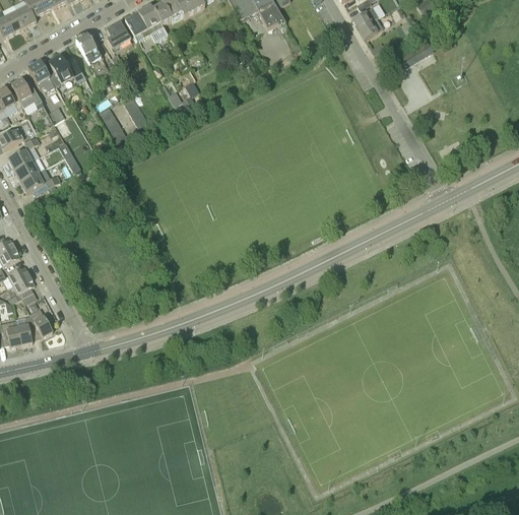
[(28,4),(35,16),(46,10),(40,0),(26,0),(28,4)]
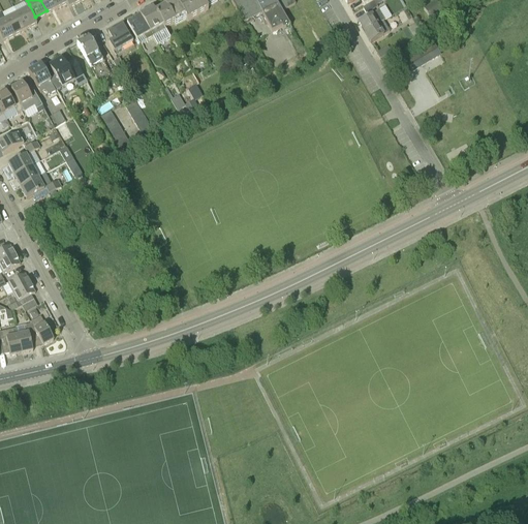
[(40,0),(47,10),(57,5),(55,0),(40,0)]
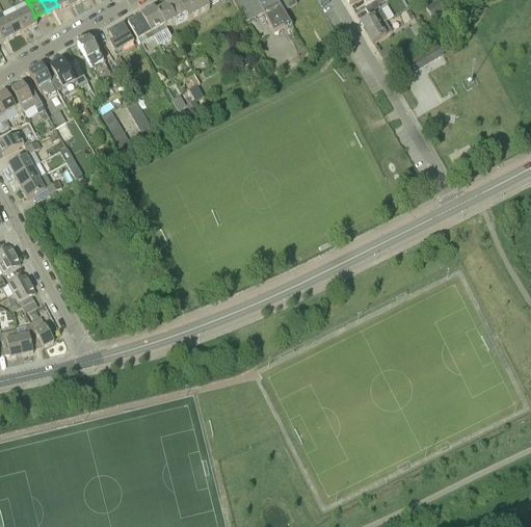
[(190,18),(200,12),(193,0),(168,0),(166,1),(167,3),(157,8),(166,25),(178,19),(178,18),(187,12),(190,18)]
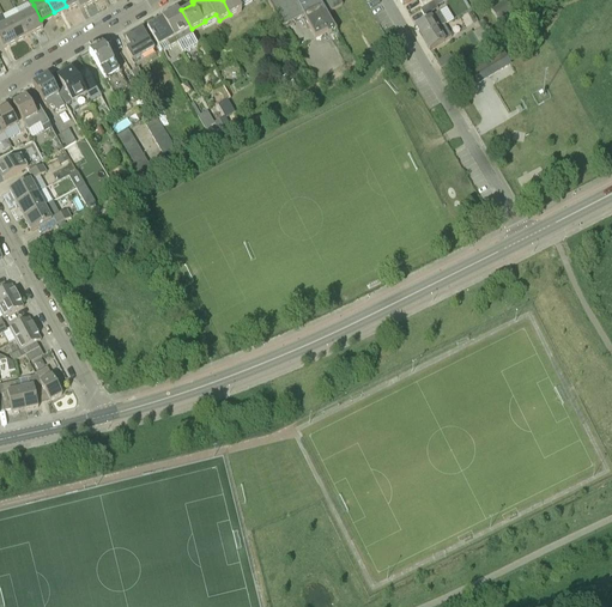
[(240,1),(242,0),(223,0),(230,14),(243,7),(240,1)]
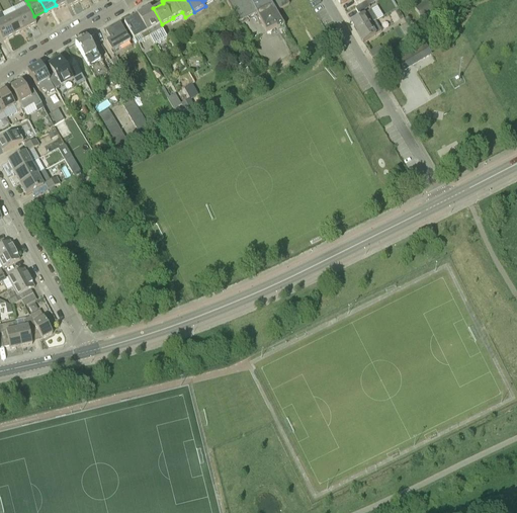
[(230,0),(240,20),(257,10),(258,9),(252,0),(230,0)]
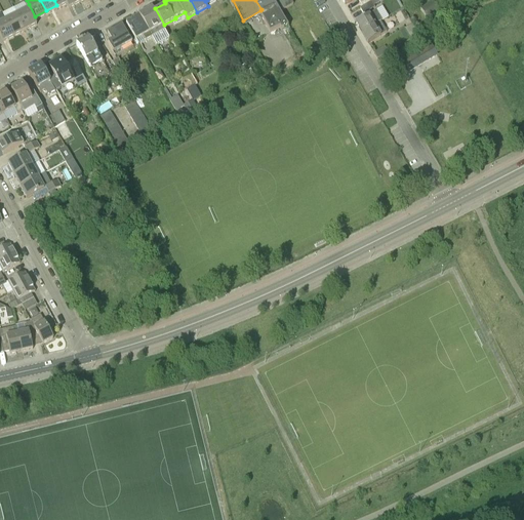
[(255,0),(262,9),(260,10),(262,10),(271,29),(281,24),(282,26),(289,23),(281,7),(277,0),(255,0)]
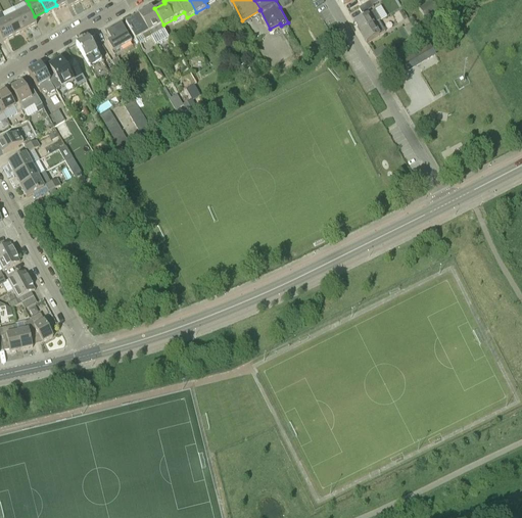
[(366,0),(359,4),(363,10),(375,3),(374,1),(376,0),(366,0)]
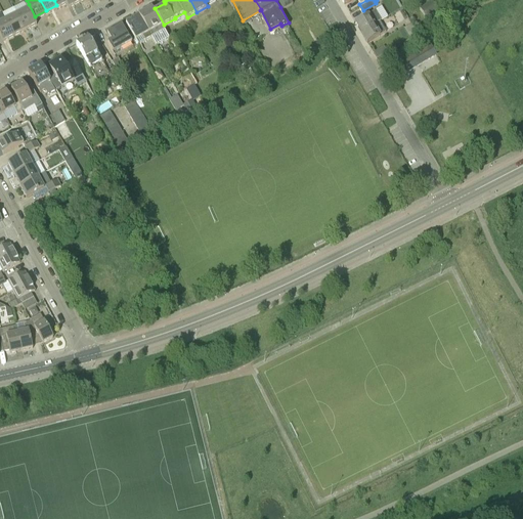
[(426,0),(420,3),(427,15),(440,7),(436,0),(426,0)]
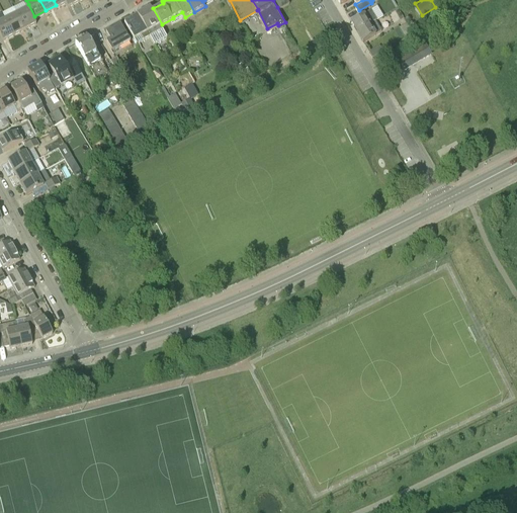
[(28,4),(17,9),(26,25),(37,20),(34,16),(28,4)]
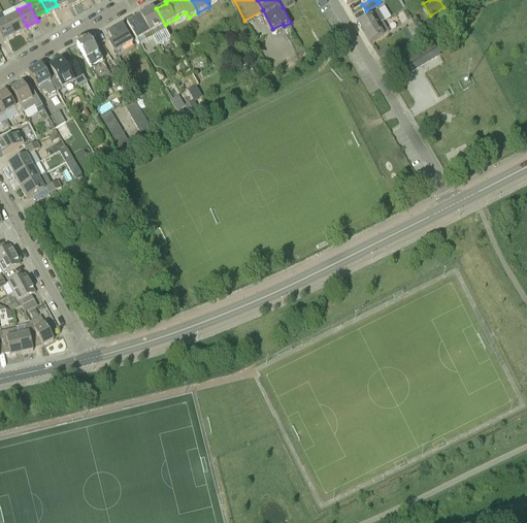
[(171,35),(165,25),(156,8),(154,4),(140,12),(153,34),(154,34),(158,42),(171,35)]
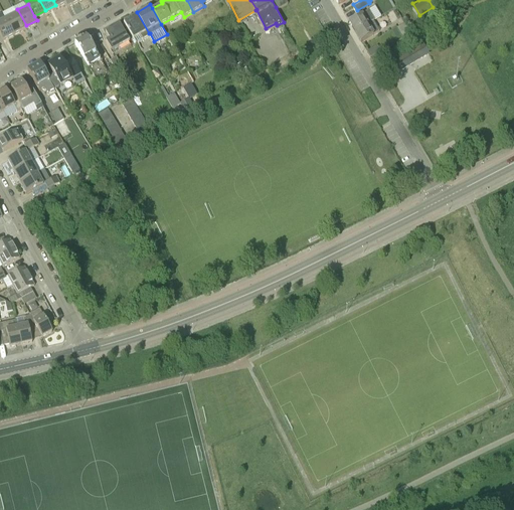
[(350,17),(356,28),(373,17),(375,16),(370,5),(350,17)]
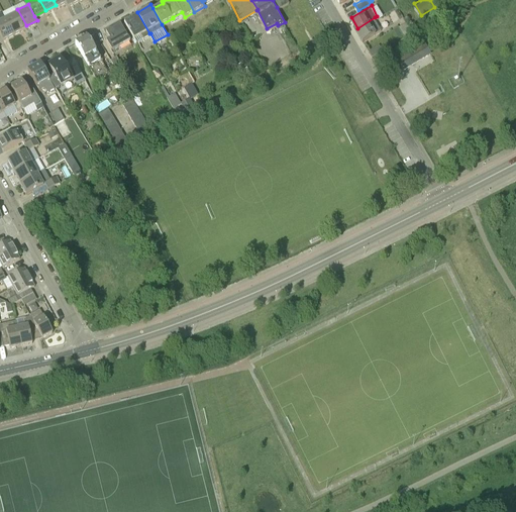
[(15,31),(26,25),(17,9),(6,15),(15,31)]
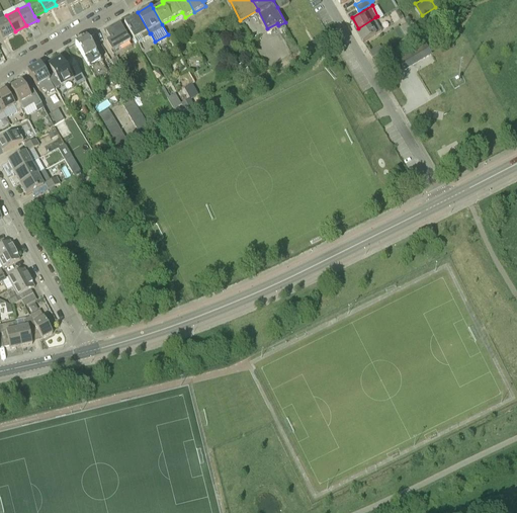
[(145,36),(150,33),(138,12),(125,18),(135,36),(142,32),(145,36)]
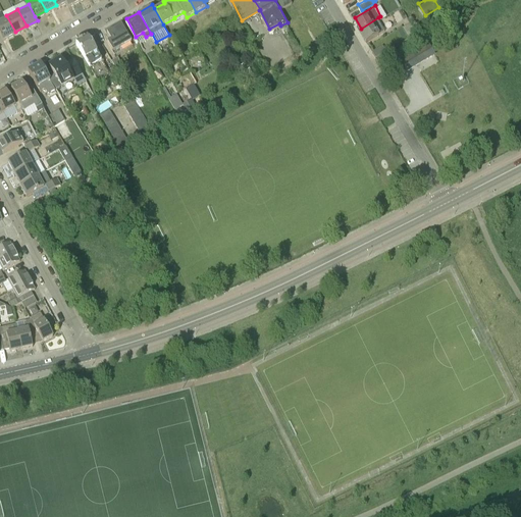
[(0,30),(4,38),(15,32),(6,15),(0,18),(0,30)]
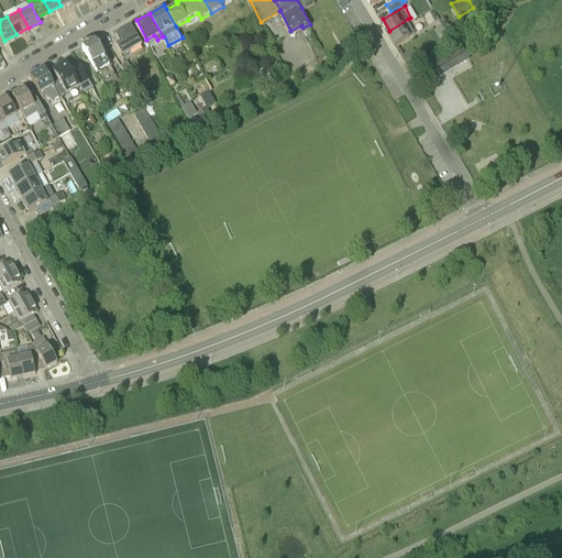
[(408,19),(389,31),(396,42),(415,30),(408,19)]
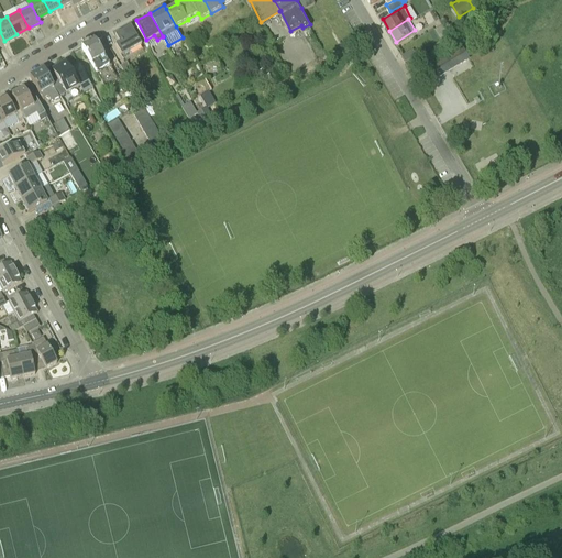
[(442,37),(450,32),(443,21),(436,25),(442,37)]
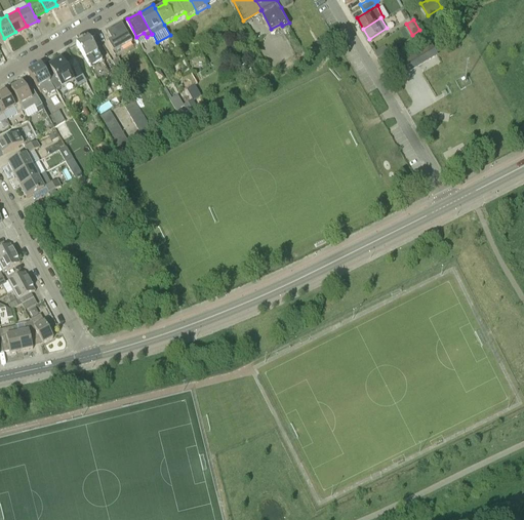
[(114,49),(133,39),(123,21),(108,29),(112,37),(109,39),(114,49)]
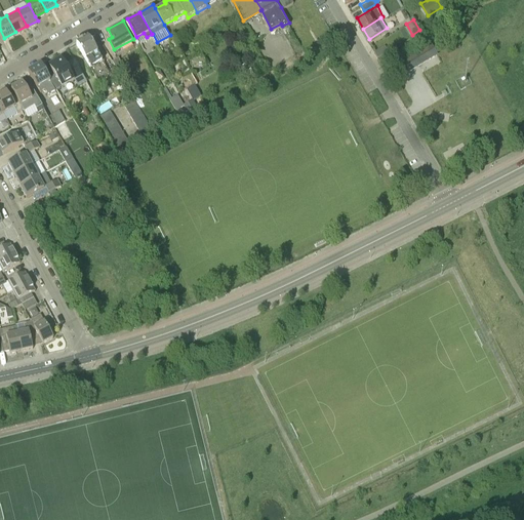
[(102,57),(93,43),(88,34),(77,40),(91,65),(97,77),(108,72),(101,58),(102,57)]
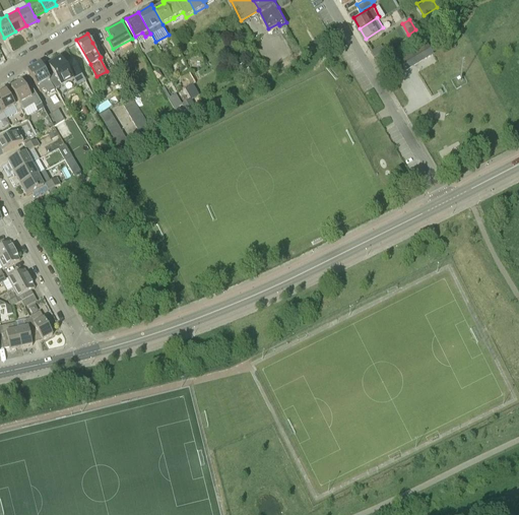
[(385,48),(382,42),(371,48),(375,54),(383,49),(385,48)]
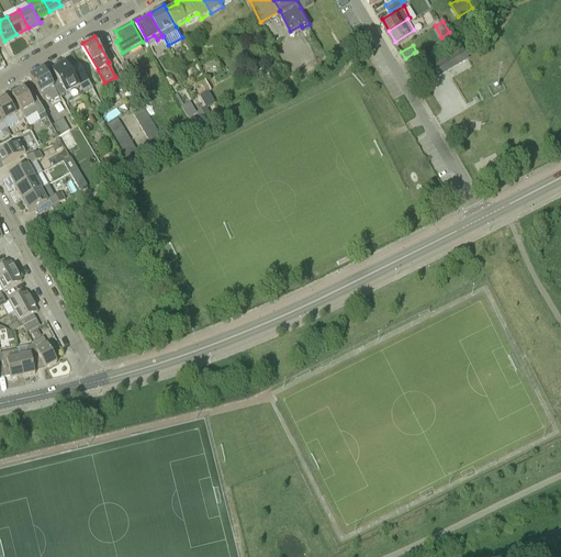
[(422,67),(428,78),(458,60),(451,49),(422,67)]
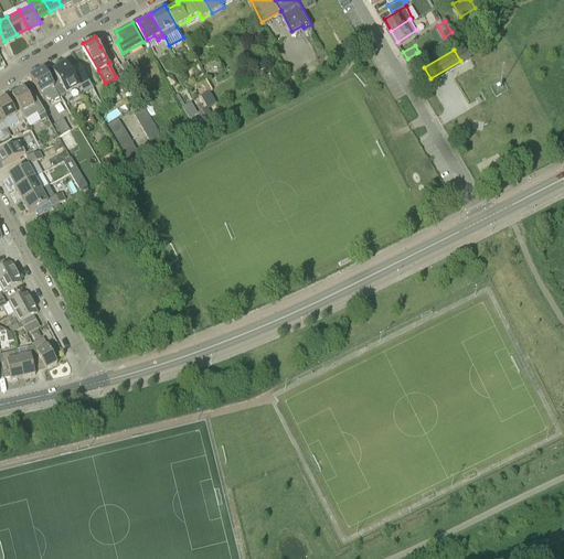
[(128,57),(121,61),(127,71),(130,76),(137,73),(128,57)]
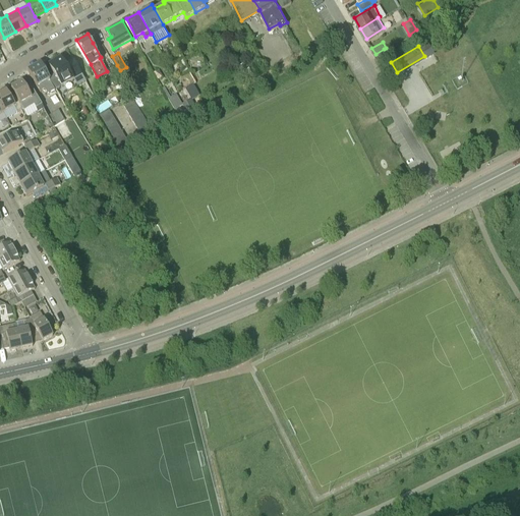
[(55,70),(50,73),(52,76),(57,86),(62,82),(64,86),(76,78),(62,55),(50,62),(55,70)]
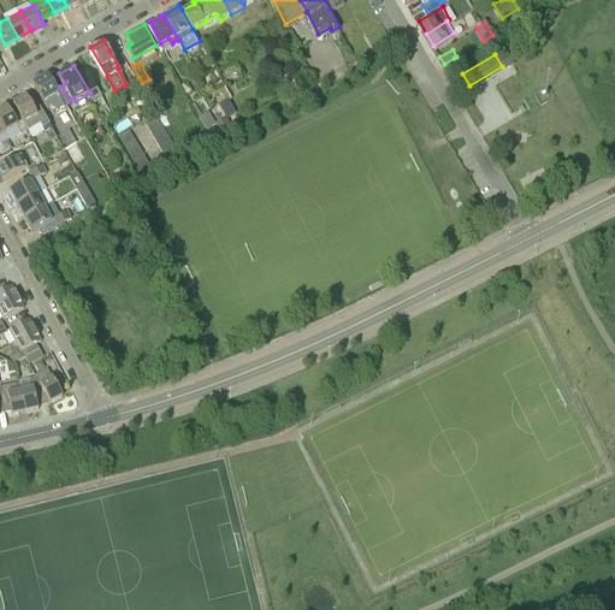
[(59,87),(55,81),(49,71),(34,80),(48,104),(54,100),(58,107),(66,102),(60,92),(61,90),(59,87)]
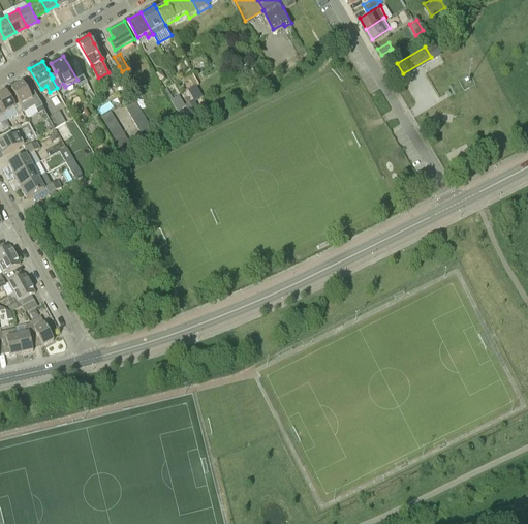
[(42,103),(38,95),(34,86),(28,75),(28,76),(33,86),(29,89),(24,79),(12,85),(17,92),(16,92),(19,96),(24,106),(25,106),(26,109),(36,102),(37,105),(42,103)]
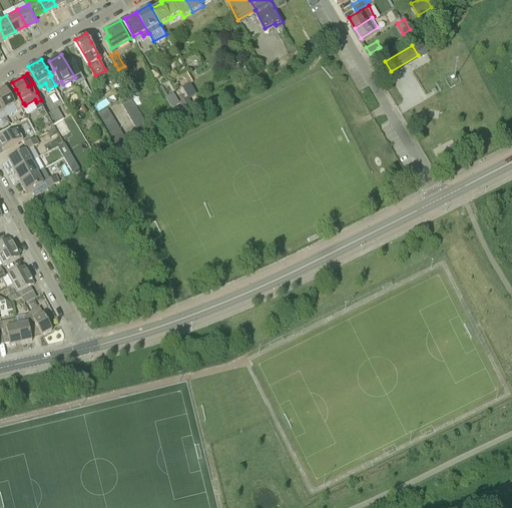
[(188,93),(190,94),(197,90),(191,79),(183,83),(188,93)]
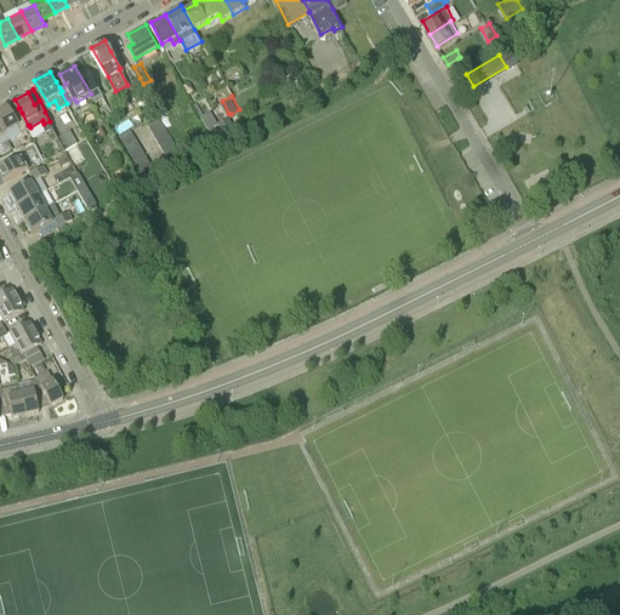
[(22,113),(18,108),(12,112),(9,103),(0,107),(0,123),(9,137),(28,125),(22,113)]
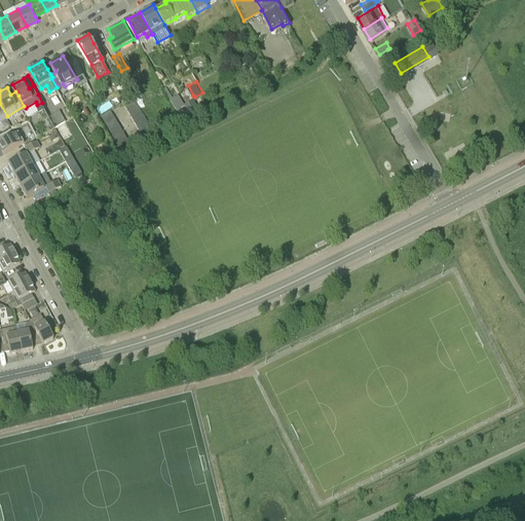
[(185,103),(185,101),(179,90),(171,95),(178,107),(185,103)]
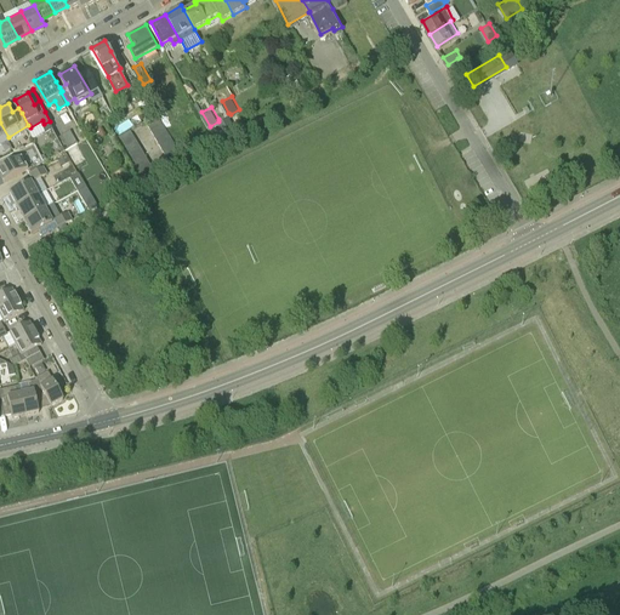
[(147,118),(151,125),(163,118),(159,112),(147,118)]
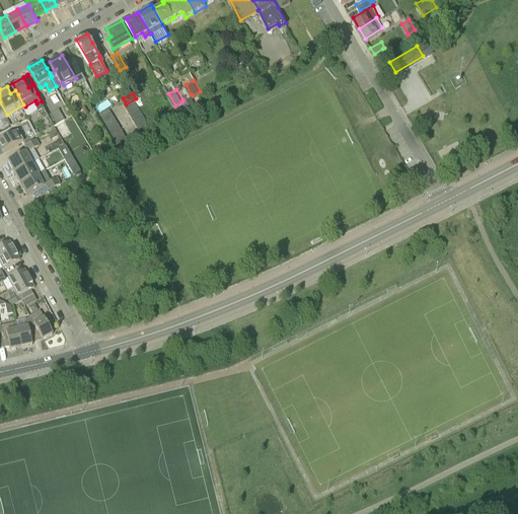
[(187,97),(191,103),(196,101),(193,95),(191,94),(187,97)]
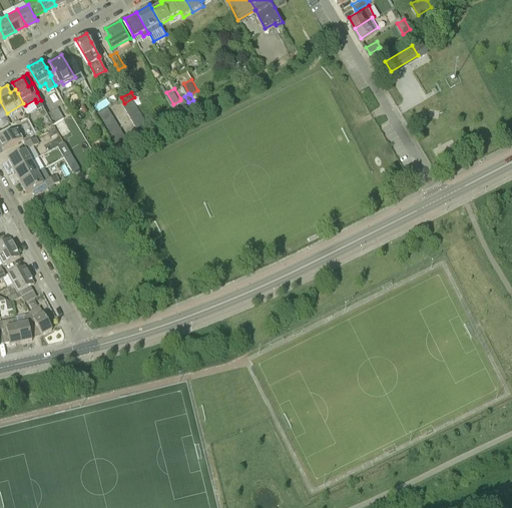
[(183,105),(188,102),(184,96),(180,98),(180,100),(183,105)]
